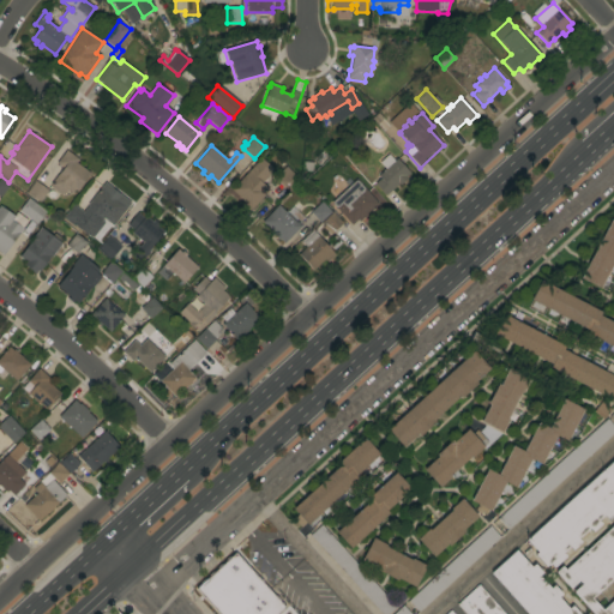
[(90,174),(77,191),(74,190),(71,193),(67,191),(64,196),(62,193),(61,196),(49,187),(50,185),(62,168),(56,163),(67,150),(79,160),(77,163),(90,174)]
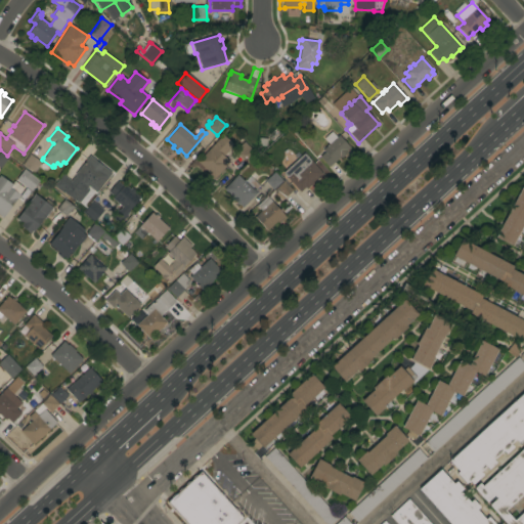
[(222,134),(233,144),(227,151),(229,153),(225,158),(229,162),(213,180),(206,174),(208,172),(203,168),(204,168),(198,162),(222,134)]
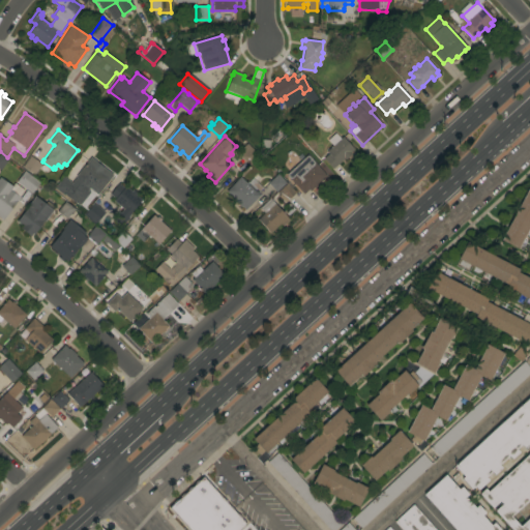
[(343,137),(354,150),(351,152),(352,153),(345,159),(344,158),(332,169),(323,158),(328,154),(326,151),(343,137)]
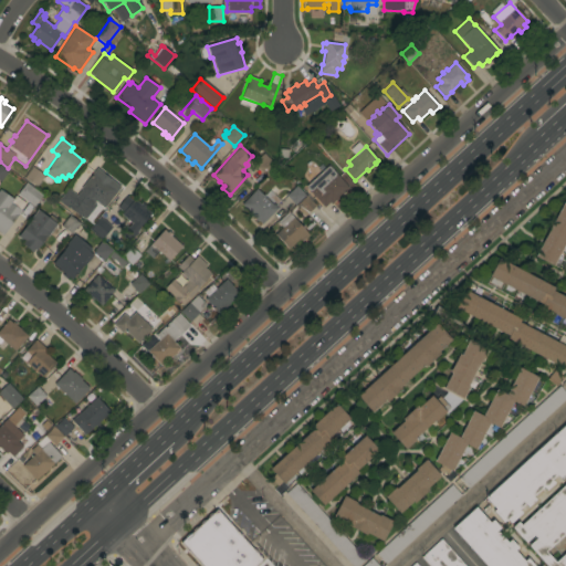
[(276,167),(265,178),(258,169),(259,168),(253,163),(264,154),(276,167)]
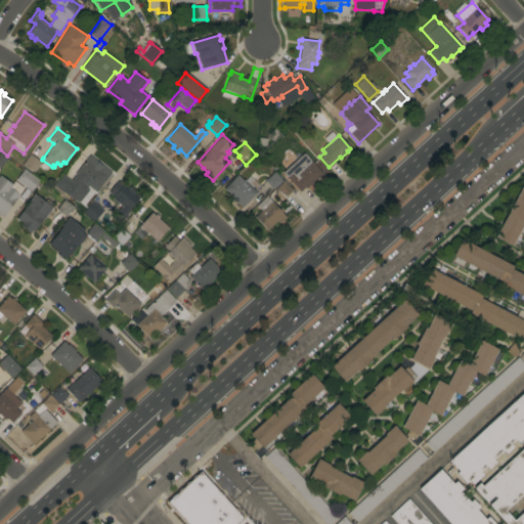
[(0,150),(8,157),(0,168),(0,150)]
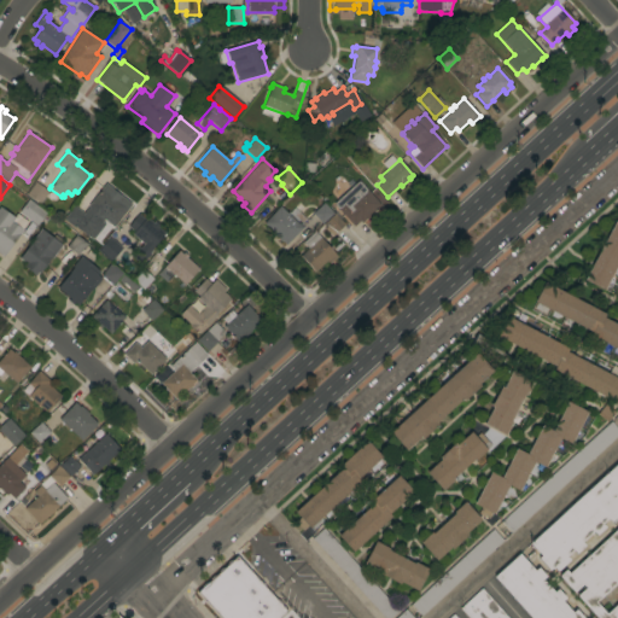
[(359,180),(382,205),(362,223),(360,221),(354,227),(333,204),(359,180)]
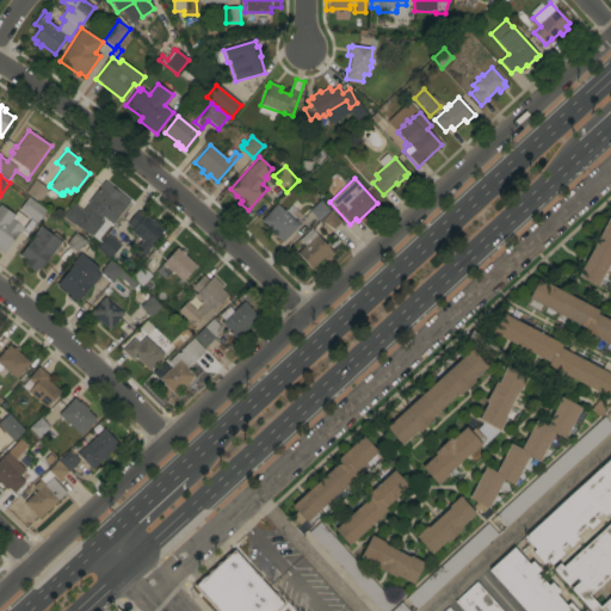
[(39,201),(26,192),(35,180),(48,189),(39,201)]
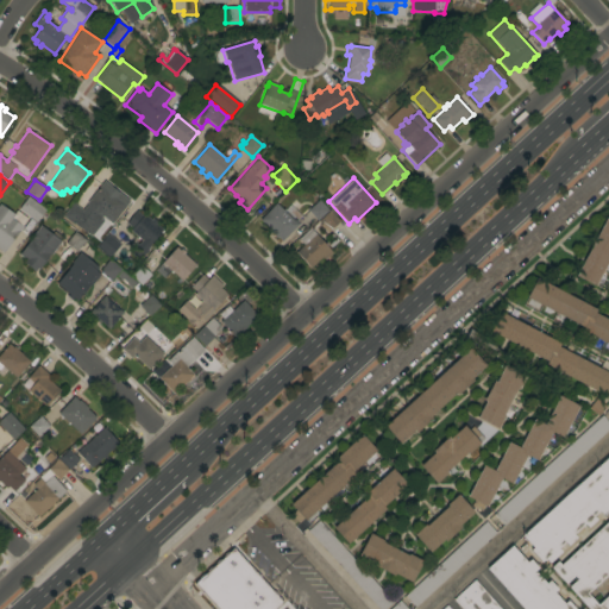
[(130,200),(126,203),(127,205),(112,224),(100,214),(92,225),(93,226),(86,234),(73,224),(70,227),(60,219),(70,207),(80,214),(88,203),(87,202),(101,184),(102,186),(106,181),(130,200)]
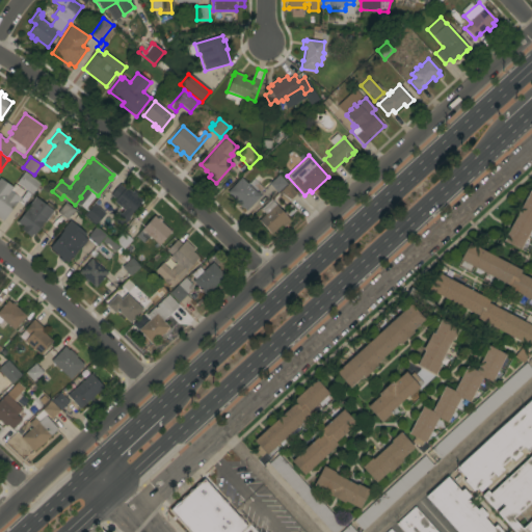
[(17,183),(25,171),(41,183),(37,187),(41,189),(35,195),(33,193),(32,194),(17,183)]
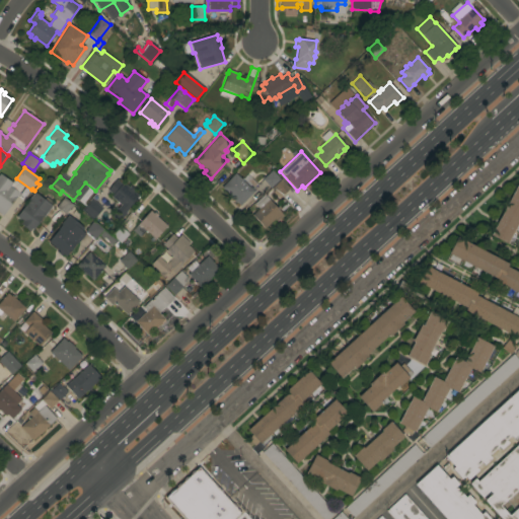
[(280,179),(270,188),(262,178),(263,176),(264,177),(272,170),(280,179)]
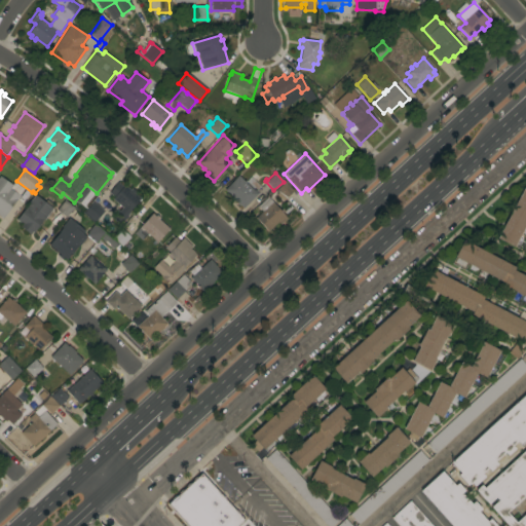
[(0,176),(12,185),(14,182),(24,189),(20,195),(20,196),(17,199),(16,199),(3,218),(0,215),(0,176)]
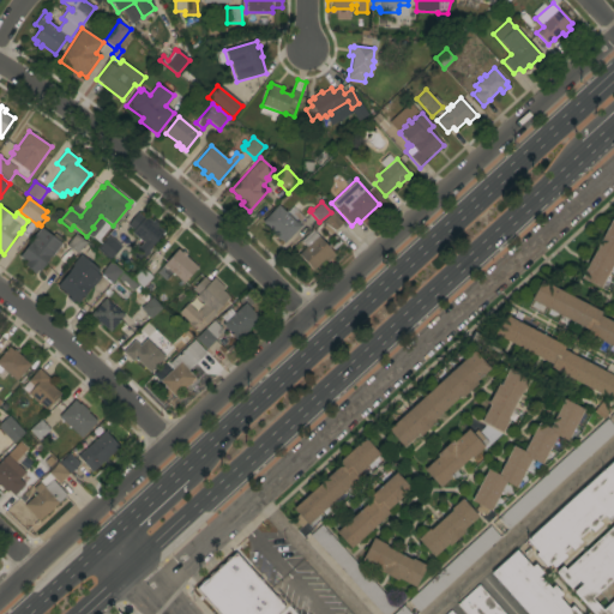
[(280,239),(278,240),(270,233),(271,232),(262,222),(278,205),(296,222),(298,221),(300,223),(299,226),(300,227),(284,244),(280,239)]
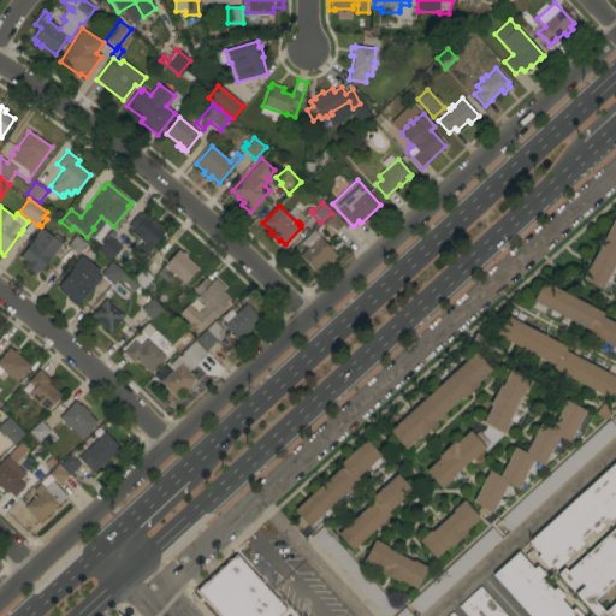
[(138,213),(144,219),(146,217),(153,223),(154,220),(159,225),(158,226),(165,232),(152,248),(153,249),(149,253),(150,254),(142,264),(131,255),(138,246),(140,247),(143,243),(131,234),(134,231),(128,226),(138,213)]
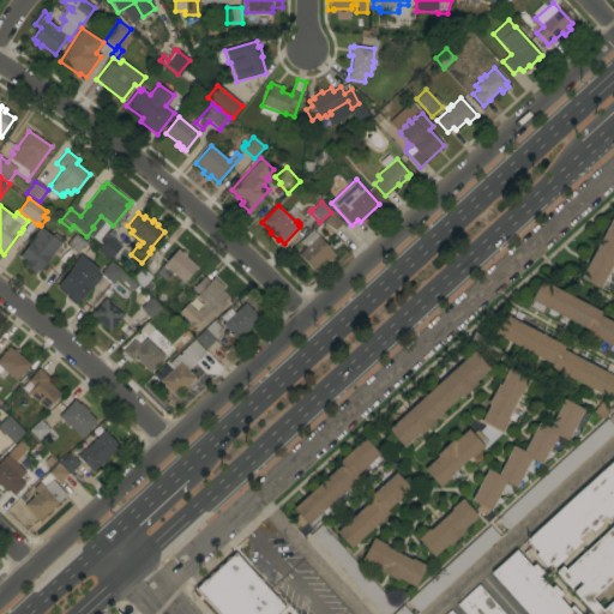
[(343,223),(330,235),(323,227),(324,224),(321,222),(332,212),(343,223)]
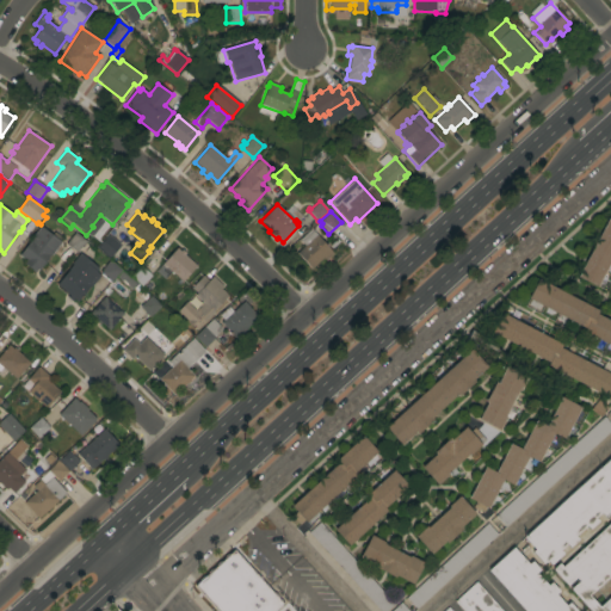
[(610,259),(597,288),(578,277),(609,217),(610,218),(610,259)]
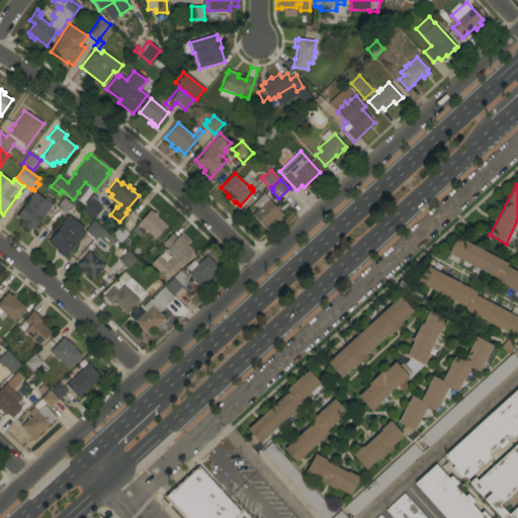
[(52,205),(32,230),(31,229),(29,231),(19,223),(21,221),(16,217),(26,203),(25,202),(34,191),(52,205)]
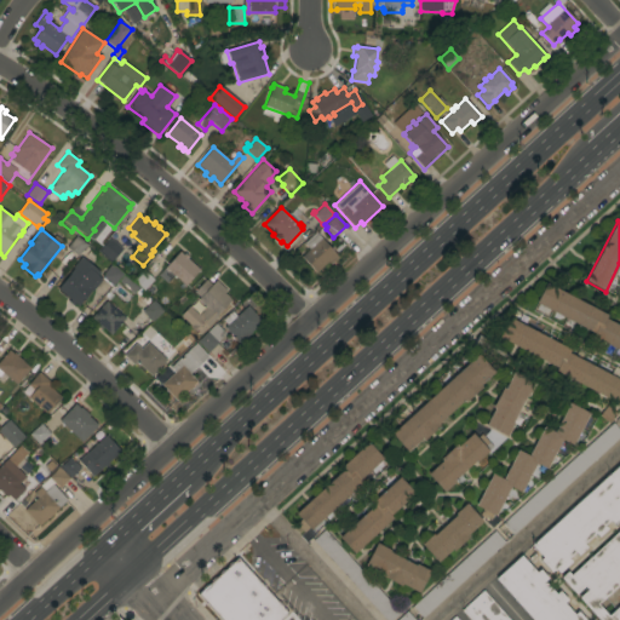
[(316,233),(338,258),(331,264),(328,262),(316,273),(302,257),(309,250),(304,244),(316,233)]
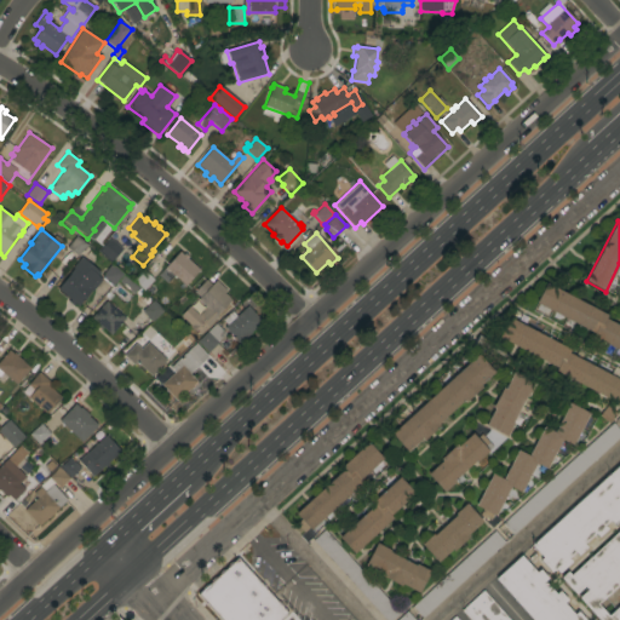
[(67,248),(76,236),(89,246),(78,258),(67,248)]
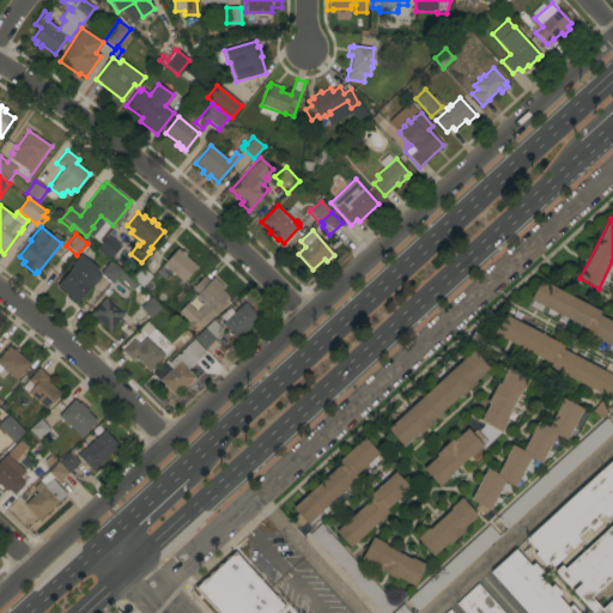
[(122,247),(110,260),(98,249),(109,236),(122,247)]
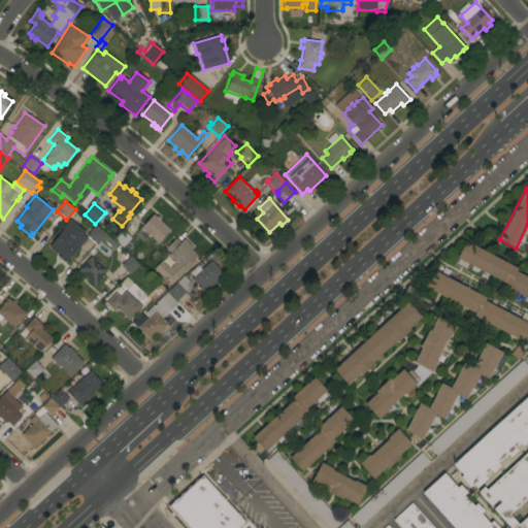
[(140,228),(145,223),(144,222),(145,220),(146,221),(153,215),(156,217),(157,216),(161,219),(159,221),(170,230),(158,243),(140,228)]
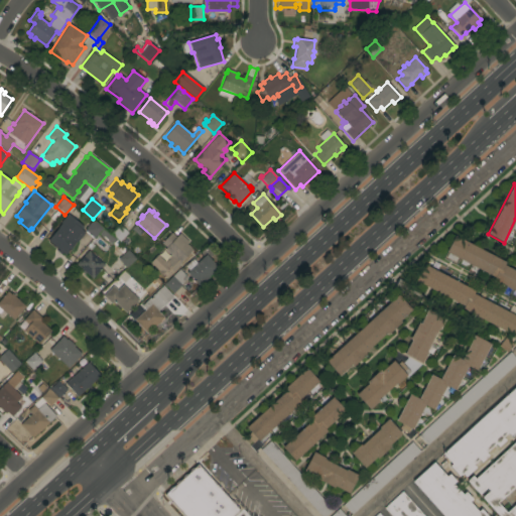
[(62,253),(60,254),(57,251),(58,250),(47,241),(61,224),(60,223),(68,215),(83,228),(81,230),(85,233),(78,242),(77,242),(66,255),(62,253)]
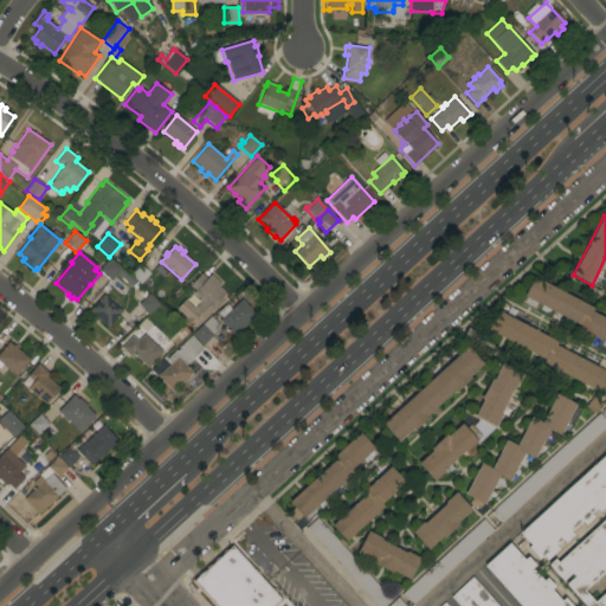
[(100,272),(101,272),(100,271),(102,269),(101,268),(108,259),(109,259),(110,258),(129,276),(140,264),(150,274),(141,284),(136,281),(130,287),(116,275),(110,281),(110,279),(109,281),(100,272)]
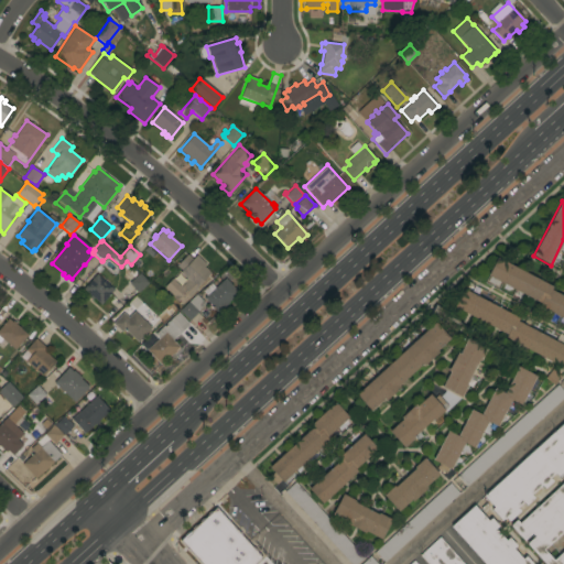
[(182,305),(163,286),(172,279),(181,286),(184,282),(186,279),(180,272),(181,271),(176,266),(187,255),(192,259),(196,256),(206,264),(204,267),(210,273),(196,288),(197,289),(182,305)]
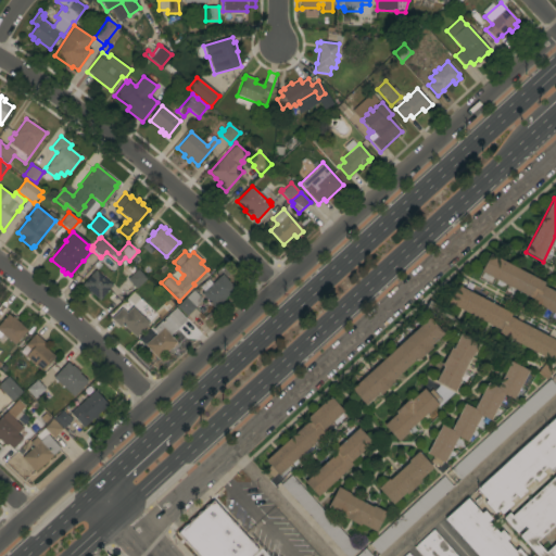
[(544,282),(543,286),(555,292),(555,314),(531,302),(532,299),(480,272),(490,254),(544,282)]
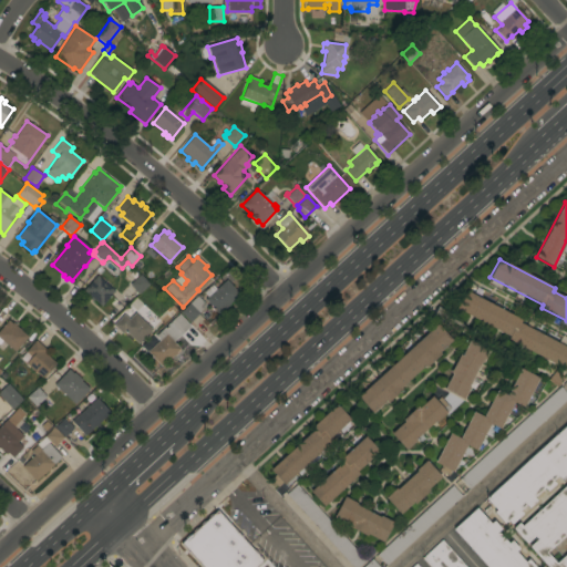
[(138,295),(130,285),(141,275),(150,285),(138,295)]
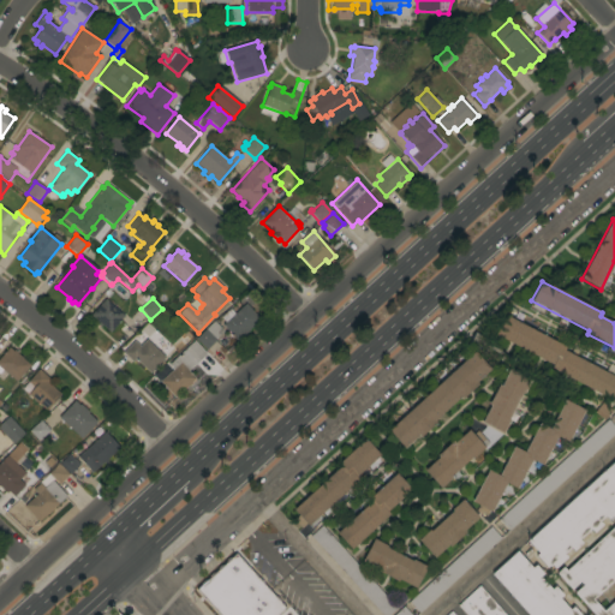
[(124,316),(109,333),(102,326),(101,327),(97,324),(99,322),(91,316),(105,299),(124,316)]
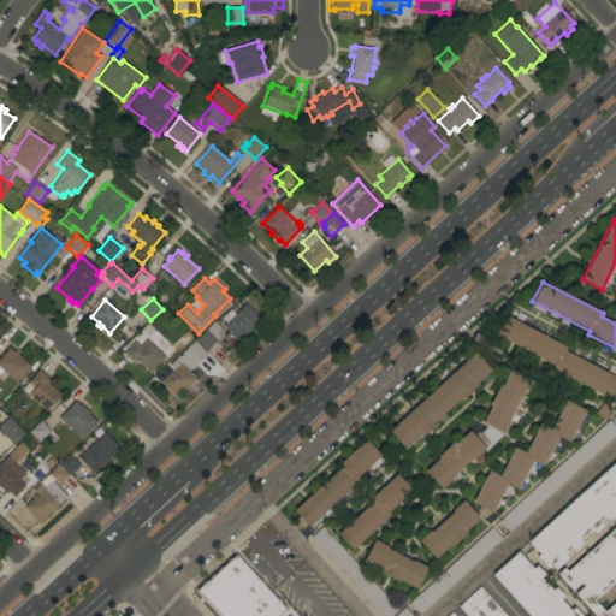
[(264,324),(260,327),(256,324),(249,330),(250,330),(242,338),(241,337),(236,341),(223,325),(225,323),(220,318),(230,309),(235,314),(246,303),(264,324)]
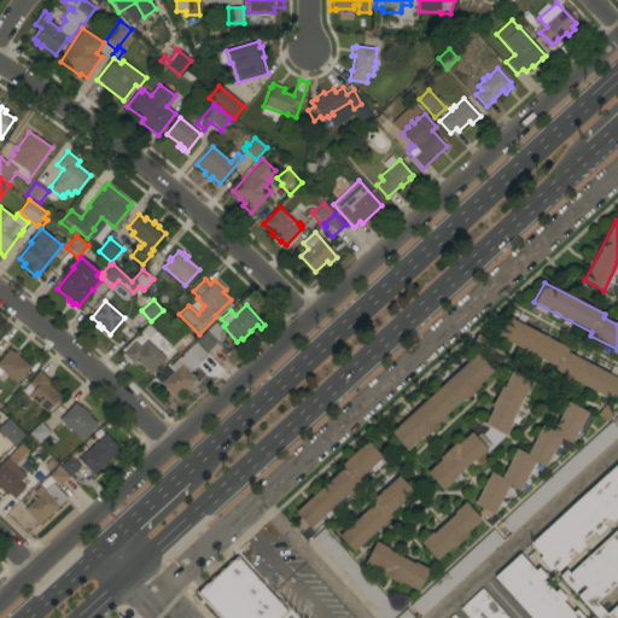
[(569,349),(566,353),(617,379),(617,403),(553,369),(555,366),(497,336),(507,316),(569,349)]
